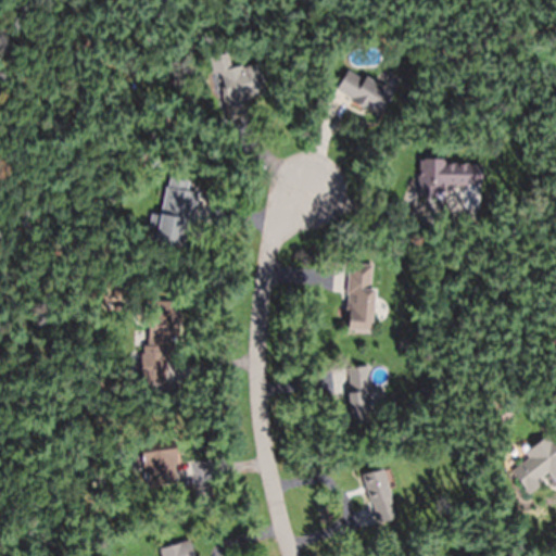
[(249,112),(231,116),(228,117),(222,93),(224,93),(223,86),(225,86),(222,74),(220,74),(219,71),(242,64),(242,66),(258,62),(266,92),(245,98),(250,112),(249,112)]
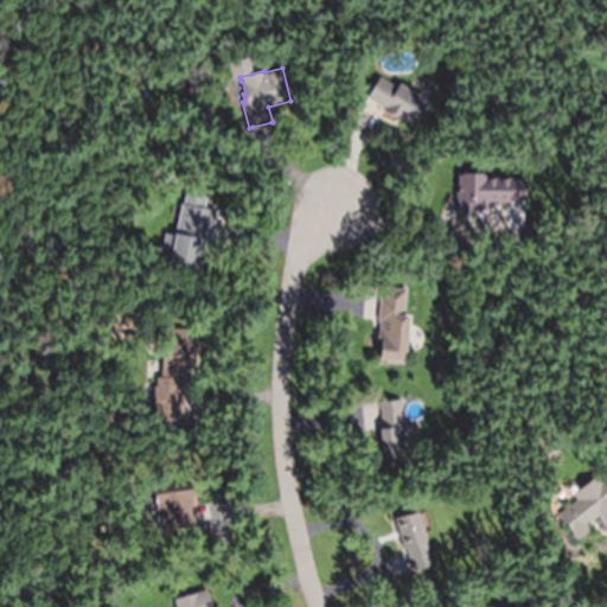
[(383,109),(382,108),(384,107),(368,96),(379,76),(397,87),(400,82),(428,100),(413,125),(398,115),(397,117),(383,109)]
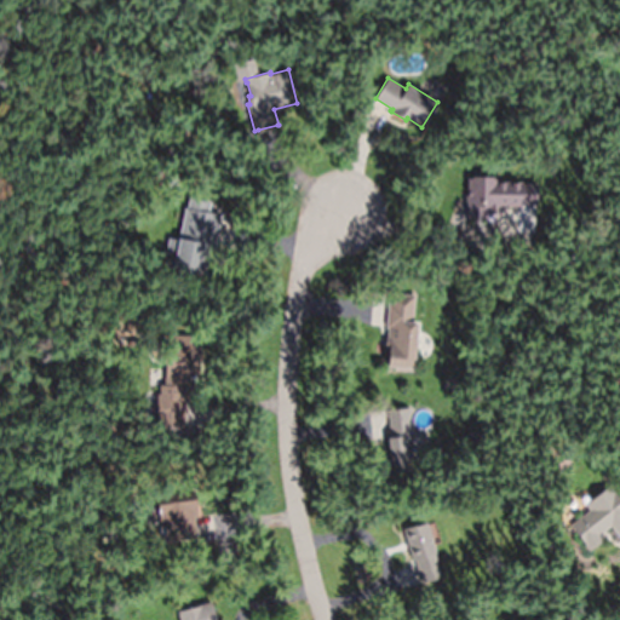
[(517,205),(495,205),(495,212),(486,212),(486,218),(482,218),(482,220),(471,220),(471,219),(468,219),(469,210),(466,210),(466,201),(466,183),(468,183),(469,176),(472,176),(493,176),(493,178),(494,178),(494,179),(522,181),(521,205),(517,205)]
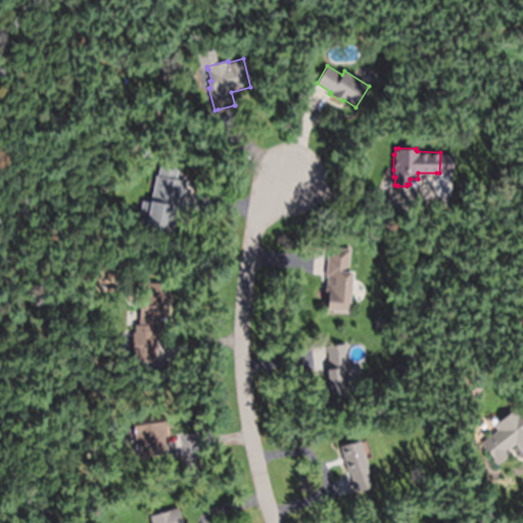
[(183,180),(187,181),(181,206),(181,208),(174,206),(169,231),(146,226),(148,215),(141,212),(143,200),(151,202),(156,175),(183,180)]
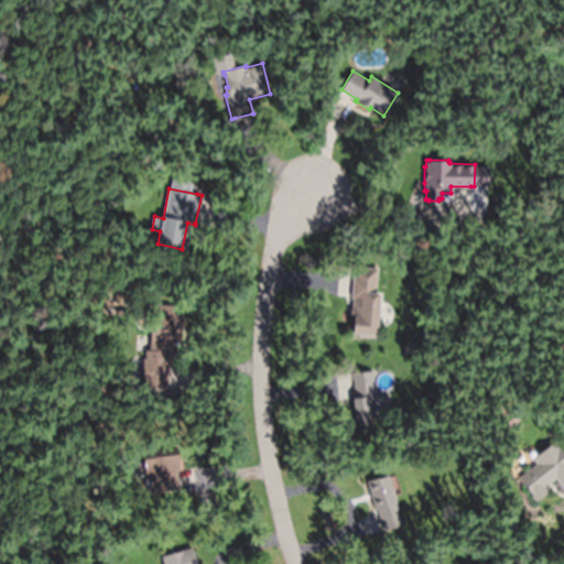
[(351,296),(354,275),(356,275),(356,268),(357,266),(379,268),(376,293),(381,293),(377,335),(353,333),(355,320),(350,318),(351,306),(353,307),(354,297),(351,297),(351,296)]
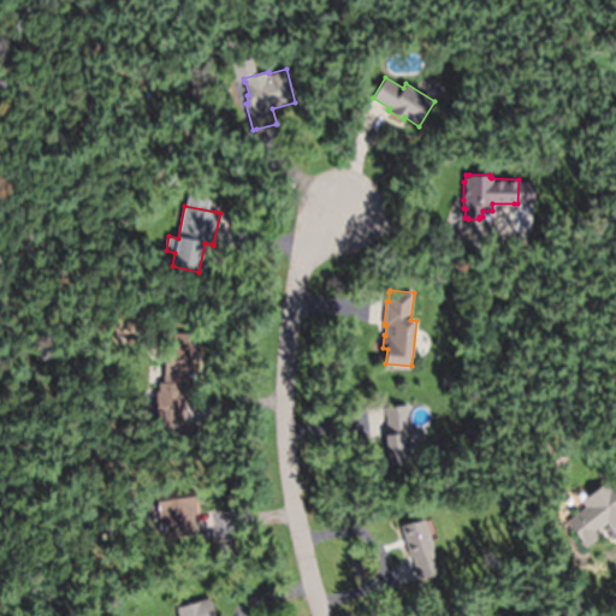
[(165,384),(164,332),(199,332),(199,345),(188,345),(188,357),(199,357),(199,375),(187,375),(188,384),(165,384)]
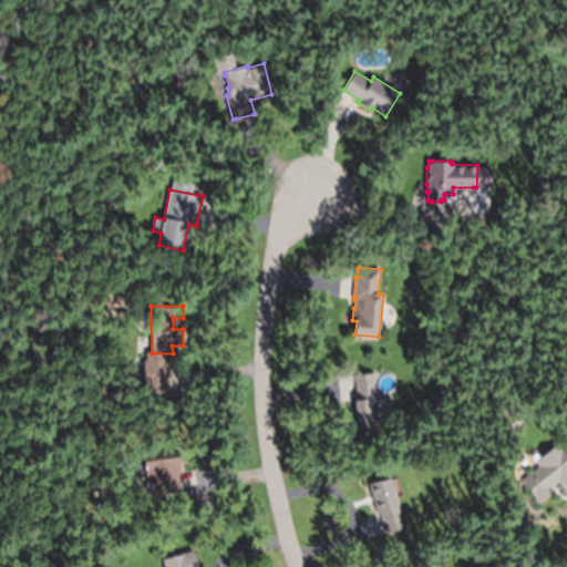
[(356,430),(378,430),(377,374),(354,375),(356,430)]
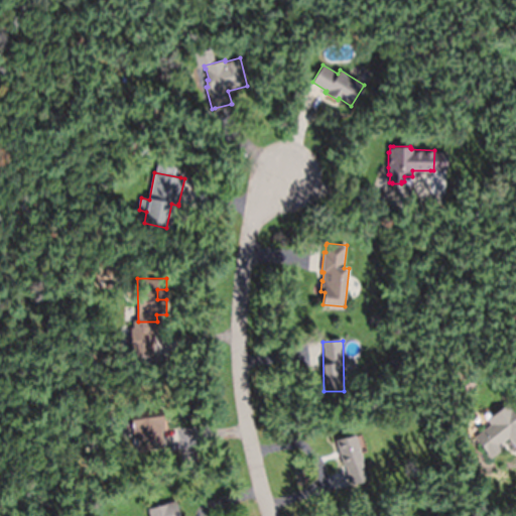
[(487,420),(490,425),(474,436),(488,457),(510,440),(515,448),(515,416),(508,405),(487,420)]
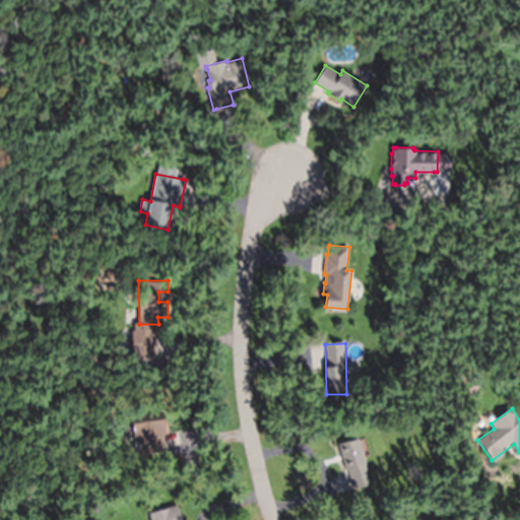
[(165,453),(163,415),(132,416),(134,455),(165,453)]
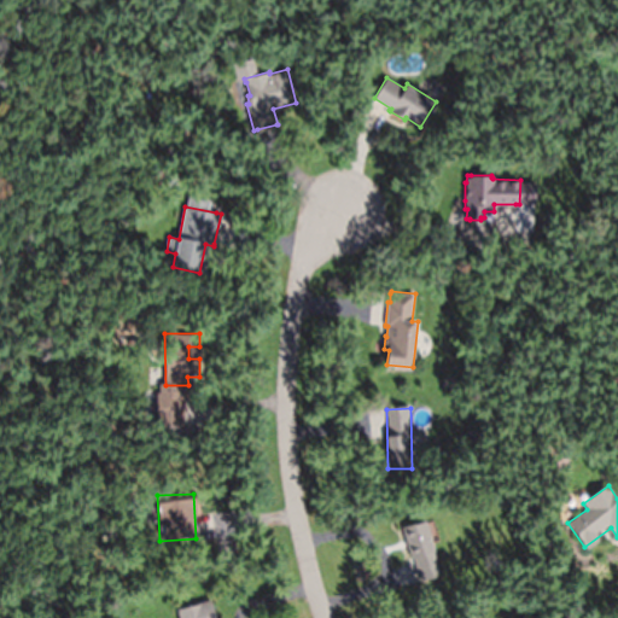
[(418,583),(439,577),(425,523),(403,528),(418,583)]
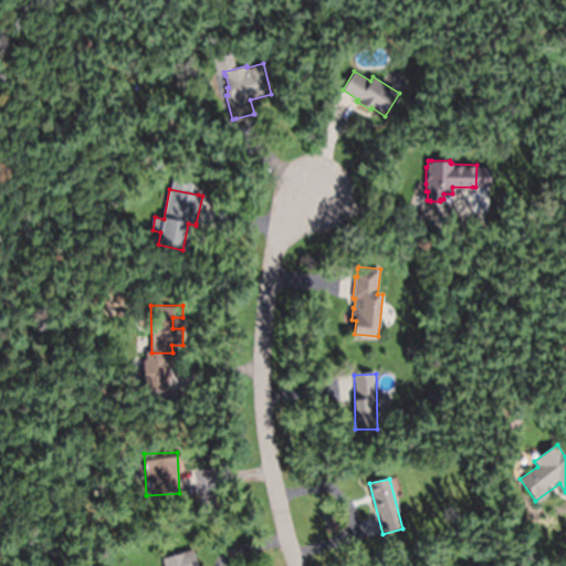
[(196,565),(192,551),(163,558),(164,565),(196,565)]
